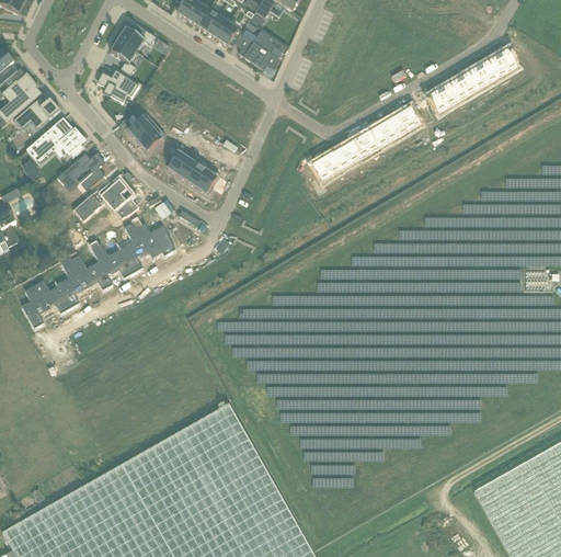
[(0,0),(0,2),(19,12),(24,0),(0,0)]
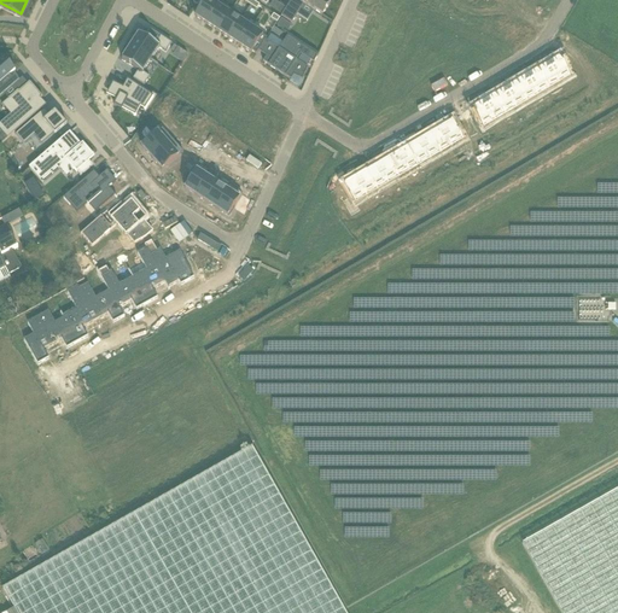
[(197,11),(196,13),(207,21),(219,3),(220,0),(203,0),(196,11),(197,11)]
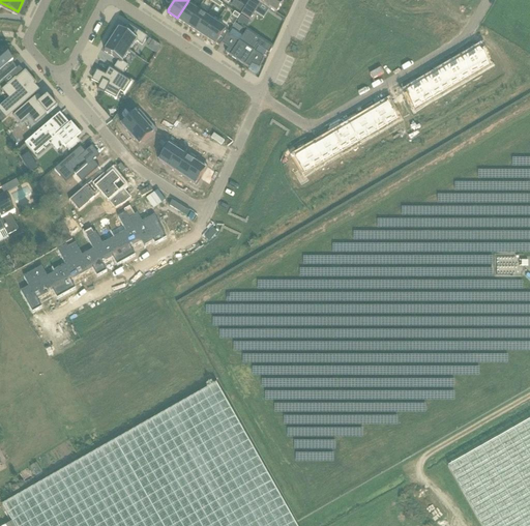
[(241,9),(240,12),(248,19),(259,2),(270,9),(271,8),(274,11),(283,0),(256,0),(248,0),(245,4),(241,9)]
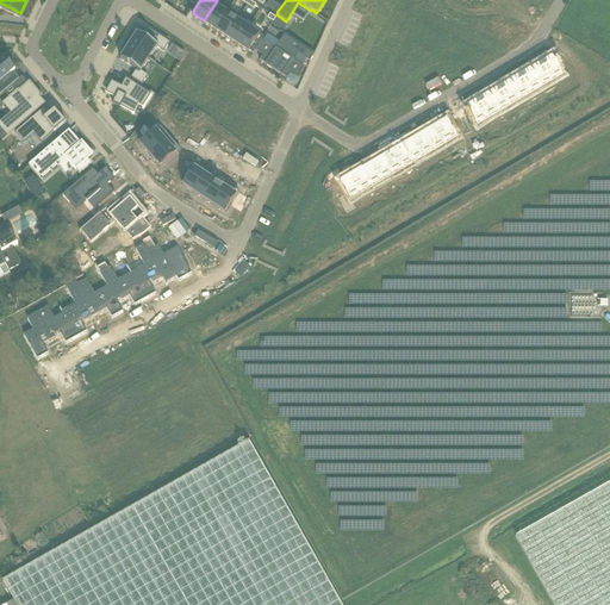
[(424,0),(423,4),(436,11),(440,0),(424,0)]
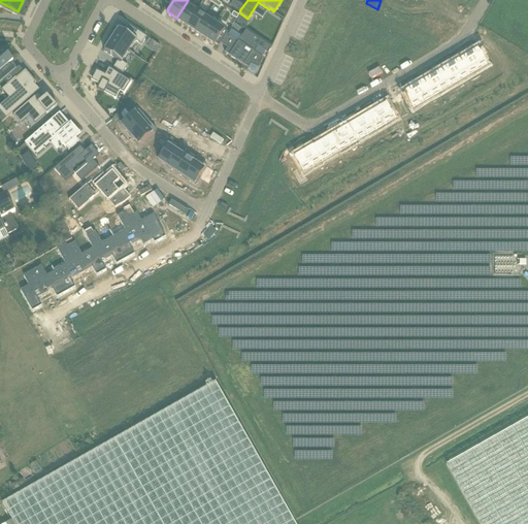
[(381,0),(377,9),(389,14),(395,0),(381,0)]
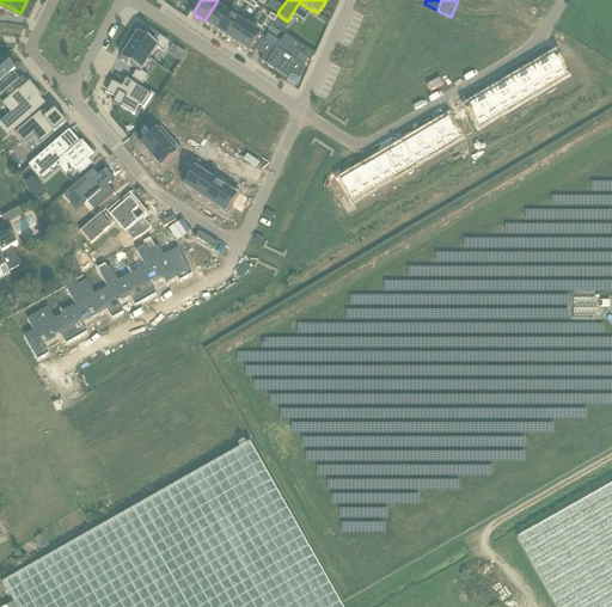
[(458,0),(451,17),(464,23),(475,0),(458,0)]
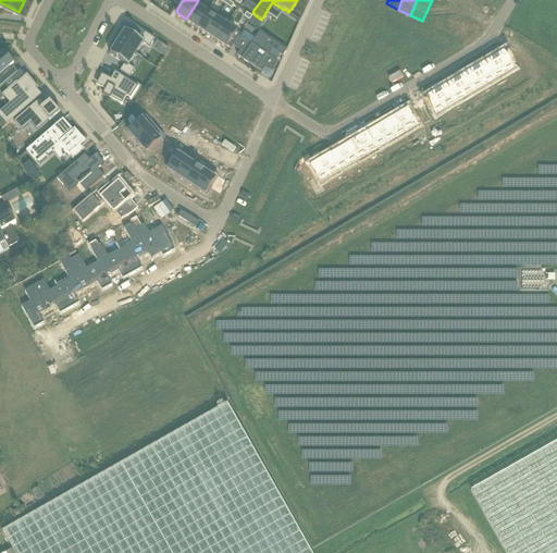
[(432,0),(422,21),(435,26),(445,4),(434,0),(432,0)]
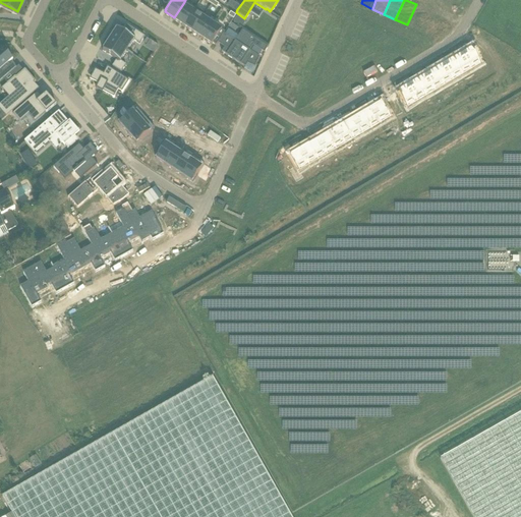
[(439,0),(437,4),(452,13),(458,4),(451,0),(439,0)]
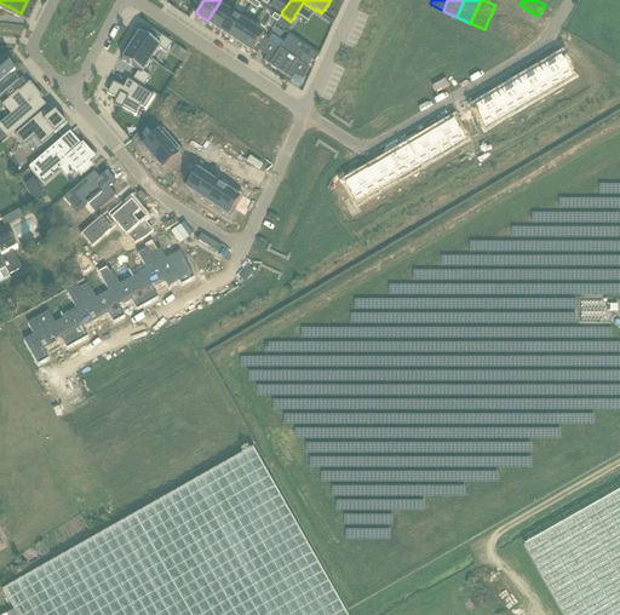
[(219,3),(207,21),(218,28),(230,10),(219,3)]
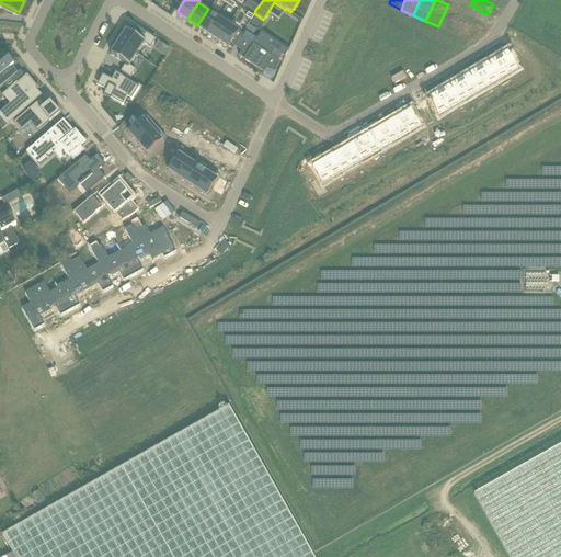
[(208,9),(197,25),(207,32),(218,15),(220,12),(210,4),(208,9)]
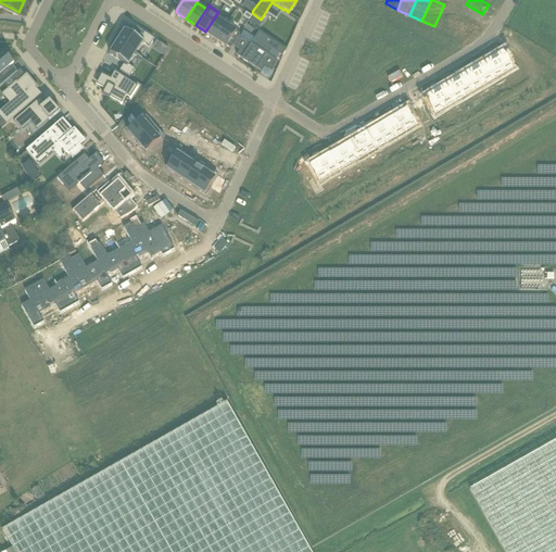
[(466,4),(460,13),(477,23),(482,14),(466,4)]
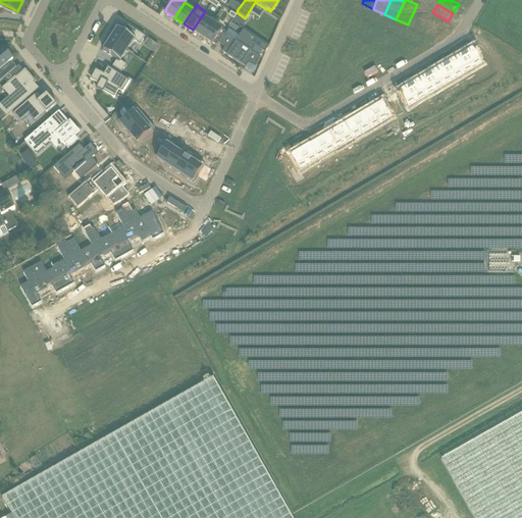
[(432,12),(427,21),(442,31),(448,21),(432,12)]
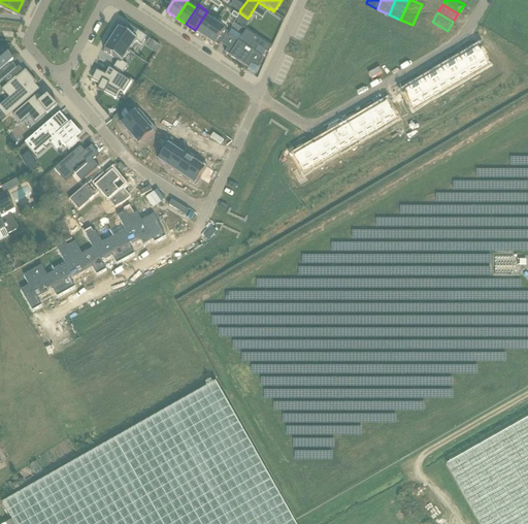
[(244,24),(249,19),(240,13),(236,19),(244,24)]
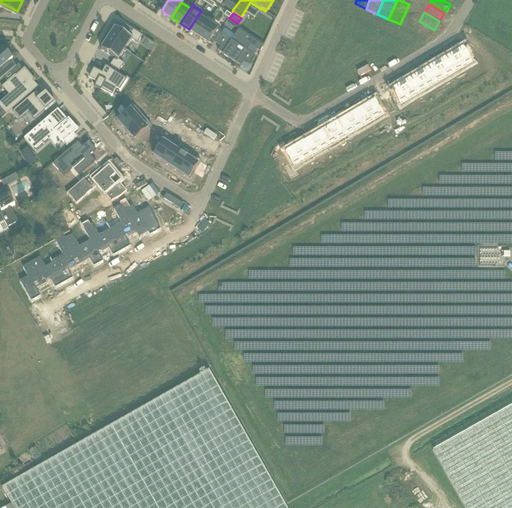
[(199,14),(189,29),(198,35),(208,20),(199,14)]
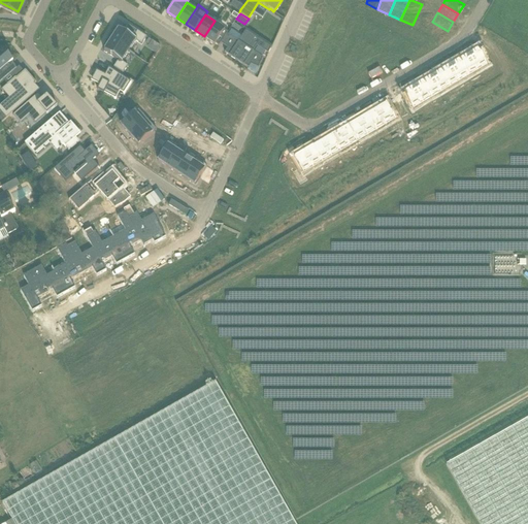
[(215,21),(204,36),(215,42),(216,40),(219,43),(222,38),(227,31),(228,29),(215,21)]
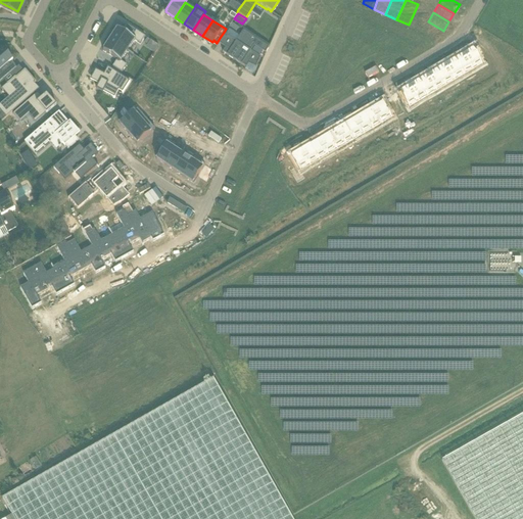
[(117,26),(110,37),(128,48),(134,37),(140,41),(145,34),(136,28),(132,35),(117,26)]
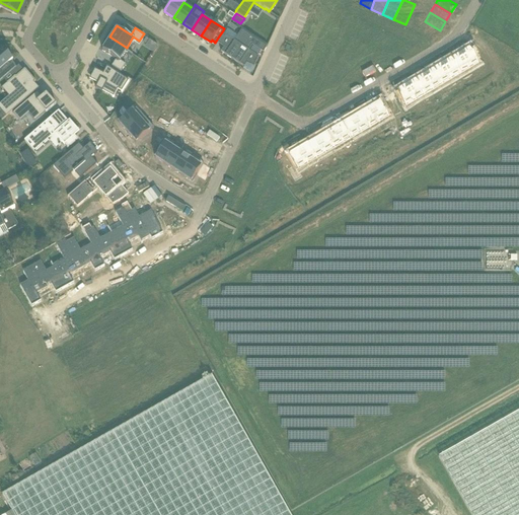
[(223,30),(218,38),(225,42),(221,49),(232,56),(248,31),(241,26),(234,38),(223,30)]
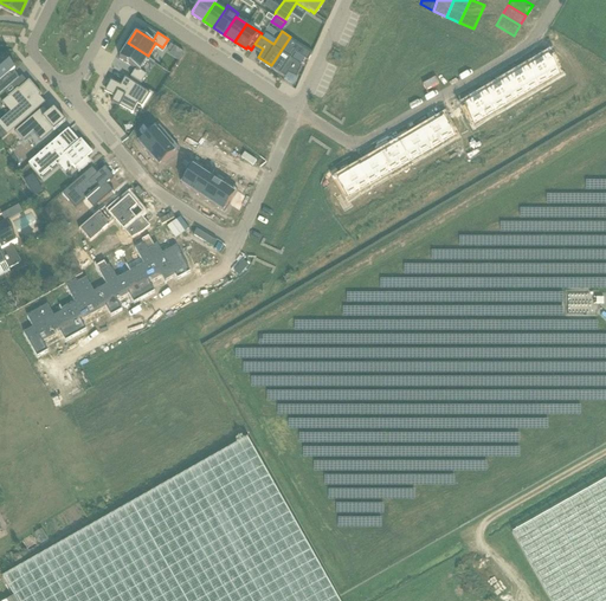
[(290,37),(271,65),(285,75),(290,66),(297,71),(302,63),(290,56),(295,50),(298,43),(290,37)]
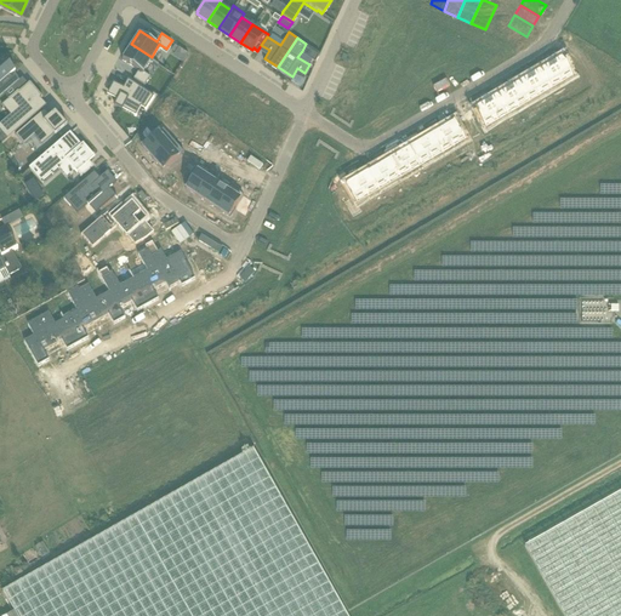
[(131,44),(121,57),(138,67),(134,75),(144,83),(151,74),(143,69),(152,57),(131,44)]
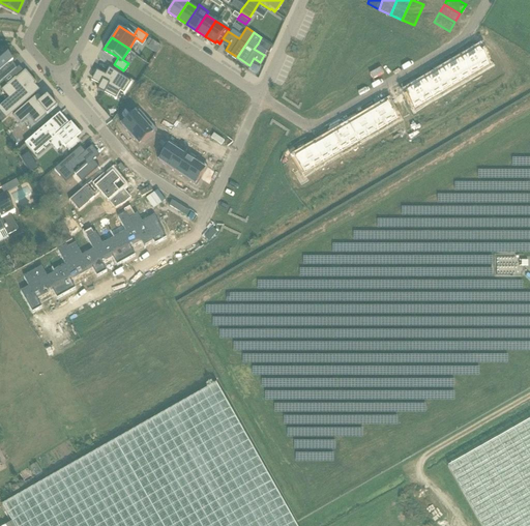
[(261,37),(258,44),(268,50),(271,45),(272,45),(261,37)]
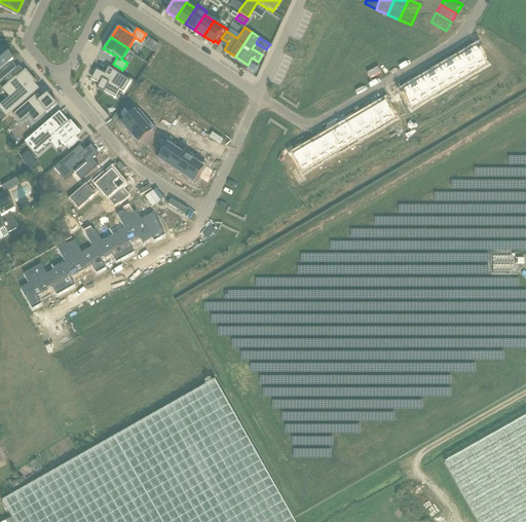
[(0,78),(8,72),(14,66),(10,61),(11,60),(12,59),(2,47),(1,48),(0,47),(0,46),(0,78)]
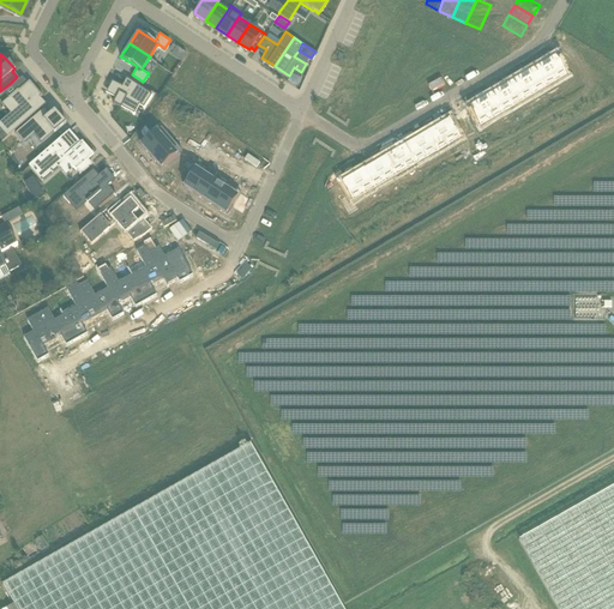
[(553,54),(542,61),(553,80),(565,73),(553,54)]
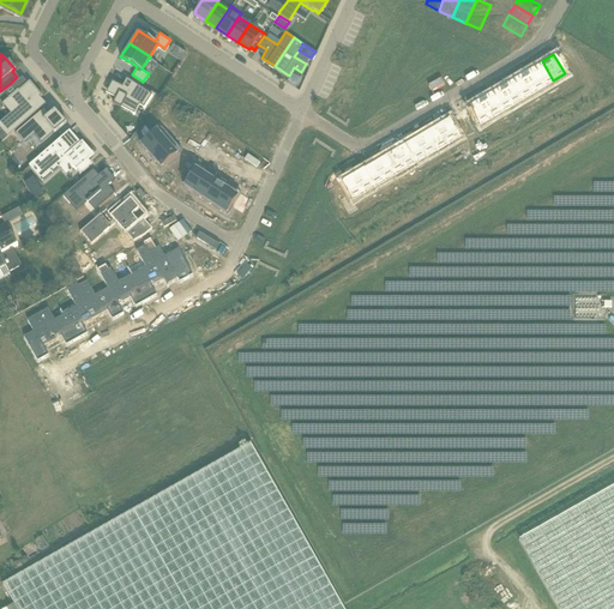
[(190,58),(175,80),(187,88),(202,66),(190,58)]
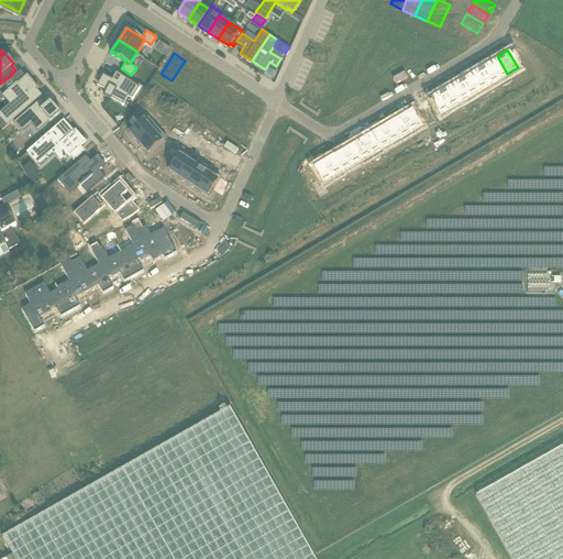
[(497,56),(487,62),(497,79),(507,74),(497,56)]
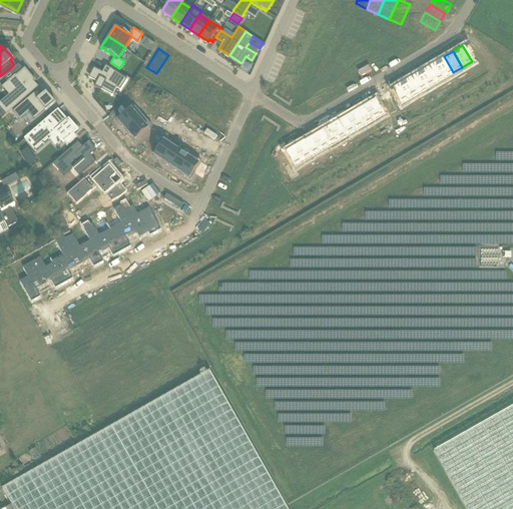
[(168,55),(156,73),(167,80),(179,62),(168,55)]
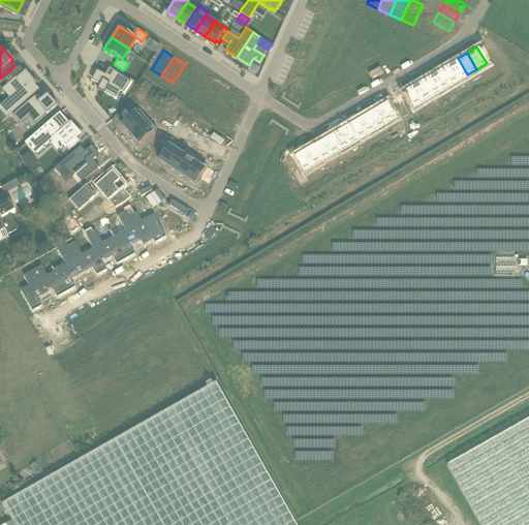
[(458,58),(448,63),(459,80),(467,74),(458,58)]
